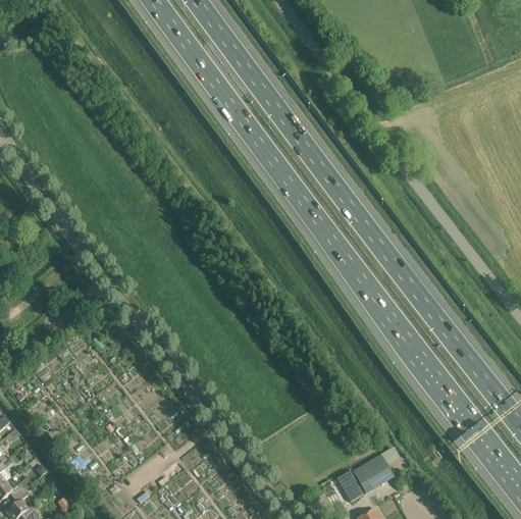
[(109,422),(105,425),(109,431),(113,427),(109,422)]
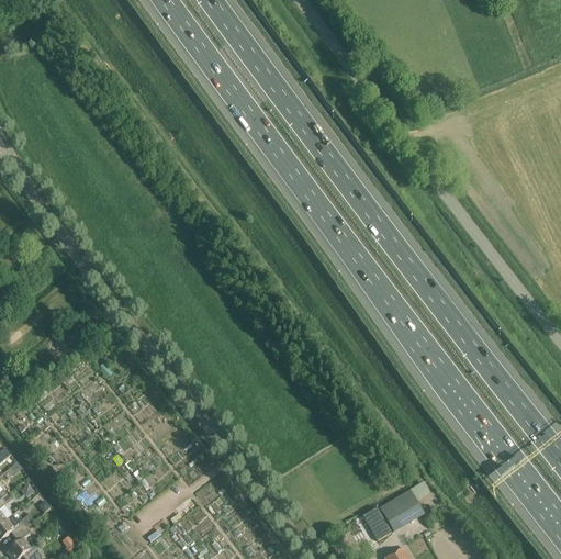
[(19,467),(15,462),(10,466),(14,471),(19,467)]
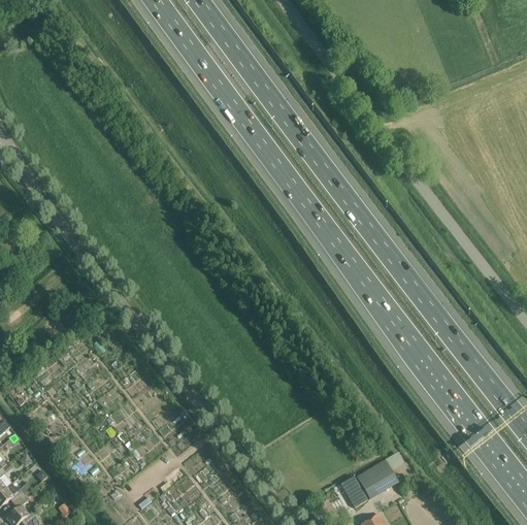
[(385,459),(356,477),(364,490),(393,473),(390,469),(385,459)]
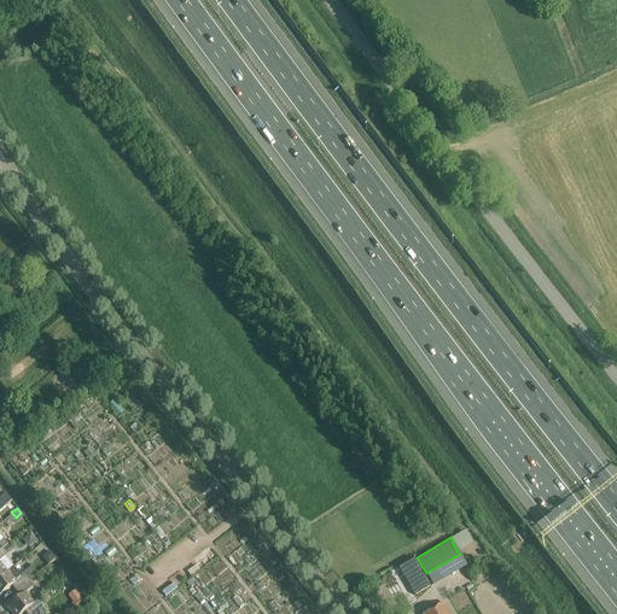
[(0,573),(12,563),(4,554),(6,551),(1,545),(0,547),(0,573)]
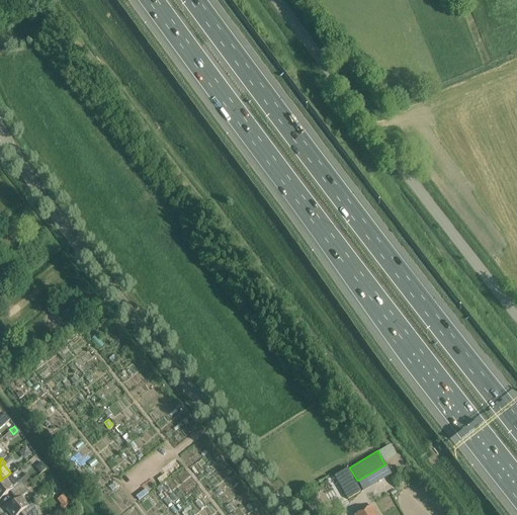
[(40,459),(34,464),(39,470),(46,465),(40,459)]
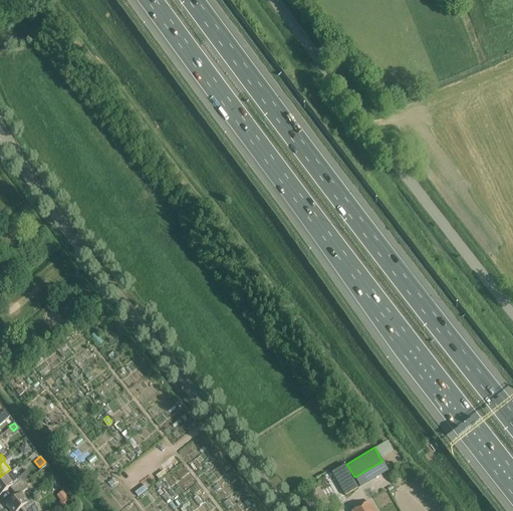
[(343,463),(330,470),(343,493),(357,485),(345,465),(343,463)]
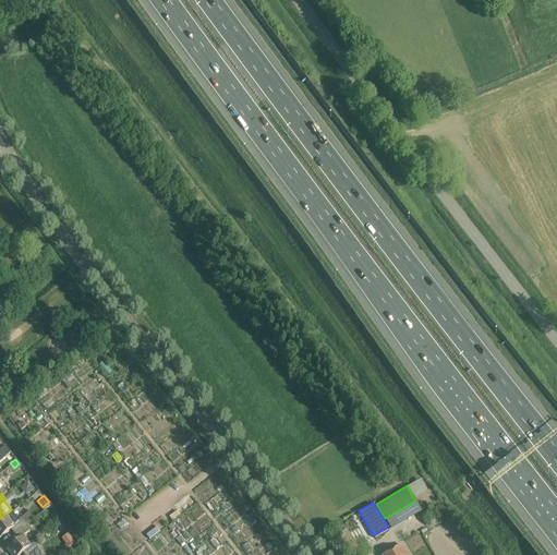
[(13,531),(25,521),(32,516),(26,510),(20,516),(21,517),(19,518),(11,509),(0,518),(0,533),(10,527),(13,531)]
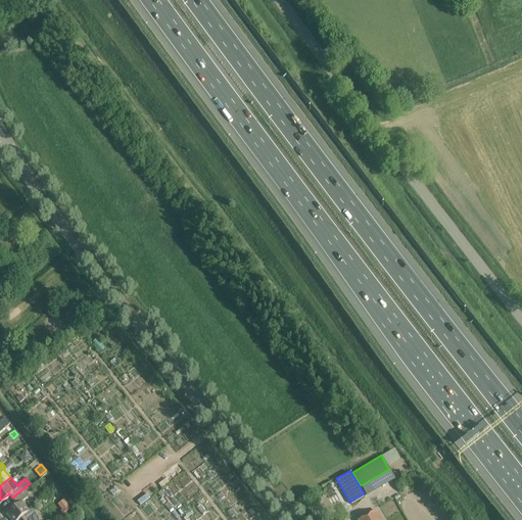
[(11,519),(13,519),(19,515),(28,508),(20,500),(28,493),(24,488),(12,498),(16,503),(5,512),(11,519)]
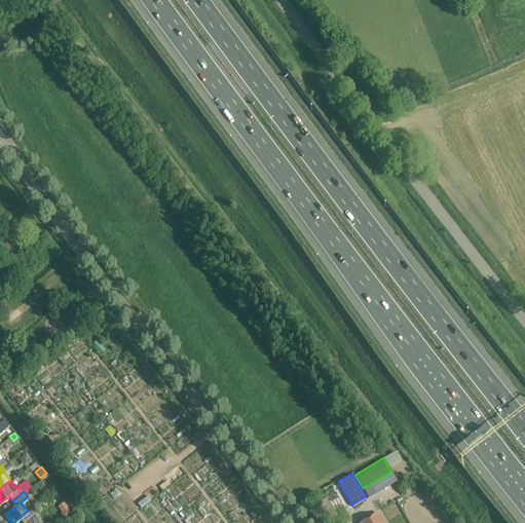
[(31,509),(28,511),(20,518),(24,522),(27,520),(28,522),(38,522),(36,516),(34,517),(33,515),(35,514),(31,509)]
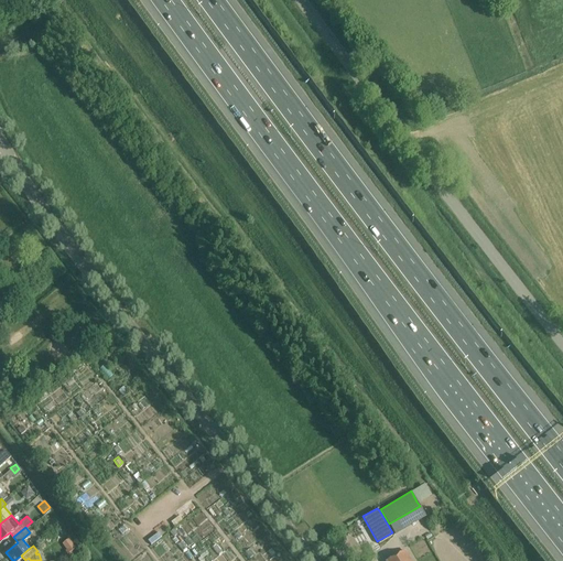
[(410,560),(404,549),(386,560),(410,560)]
